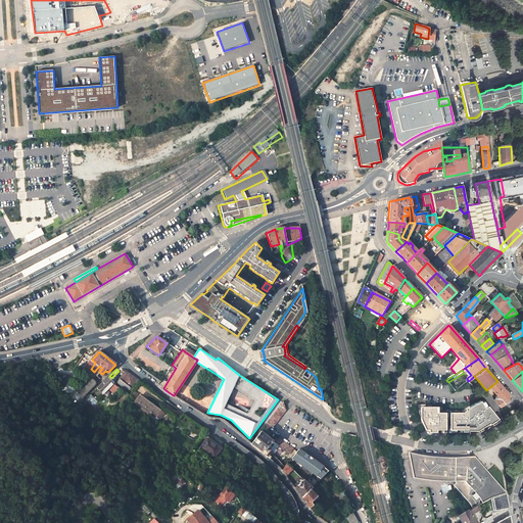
[(137,381),(126,372),(117,383),(130,391),(137,381)]
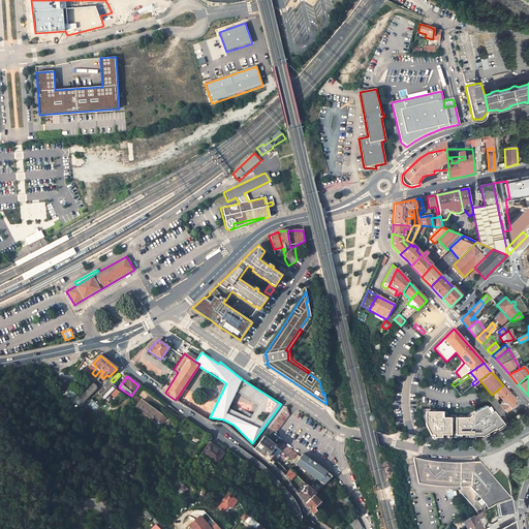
[(98,394),(104,400),(114,390),(109,381),(98,394)]
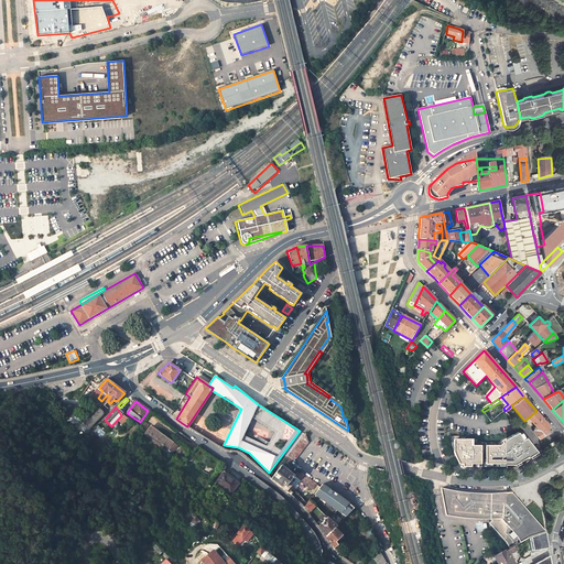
[(101,409),(86,425),(89,429),(104,415),(102,411),(101,409)]
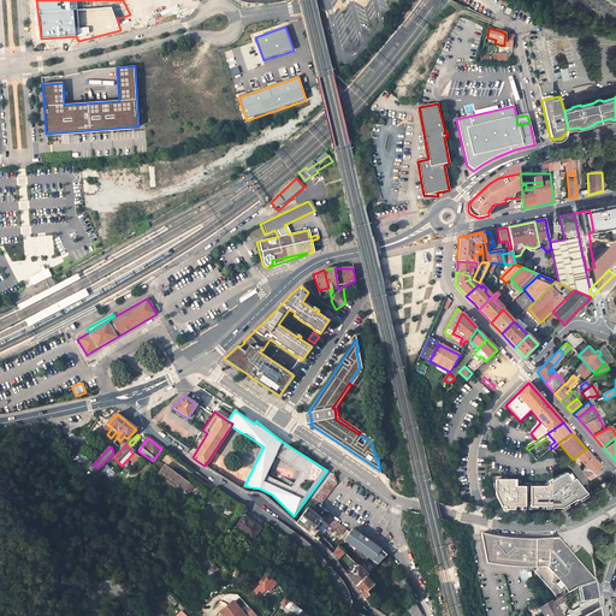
[(555,446),(551,449),(566,466),(569,463),(566,458),(564,460),(556,449),(555,446)]
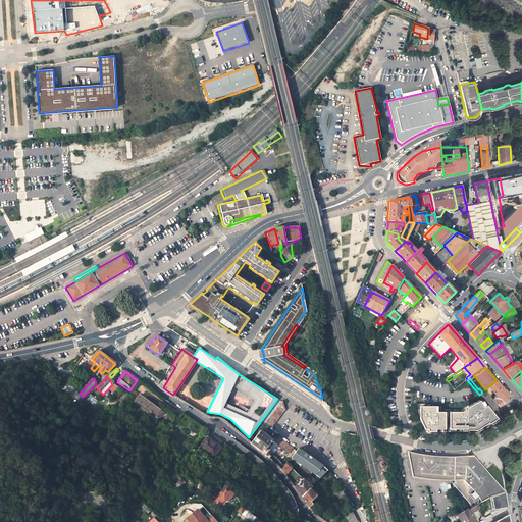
[(484,390),(489,397),(493,394),(497,397),(492,400),(498,406),(508,401),(509,396),(497,380),(485,389),(484,390)]
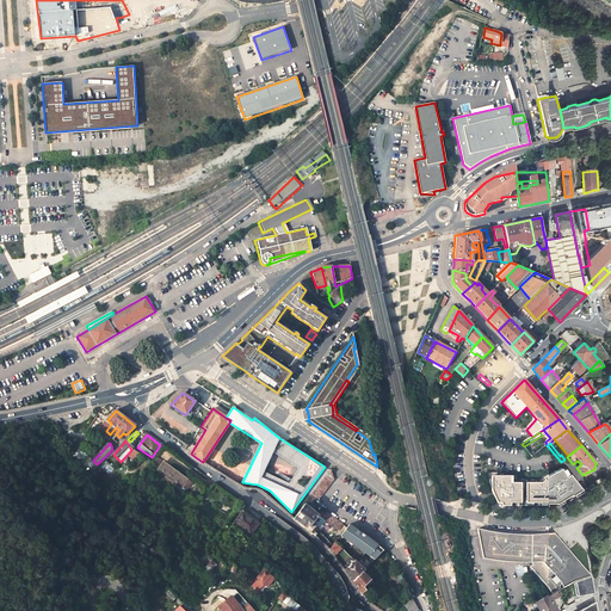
[(131,450),(121,462),(128,468),(137,458),(133,454),(134,451),(131,450)]
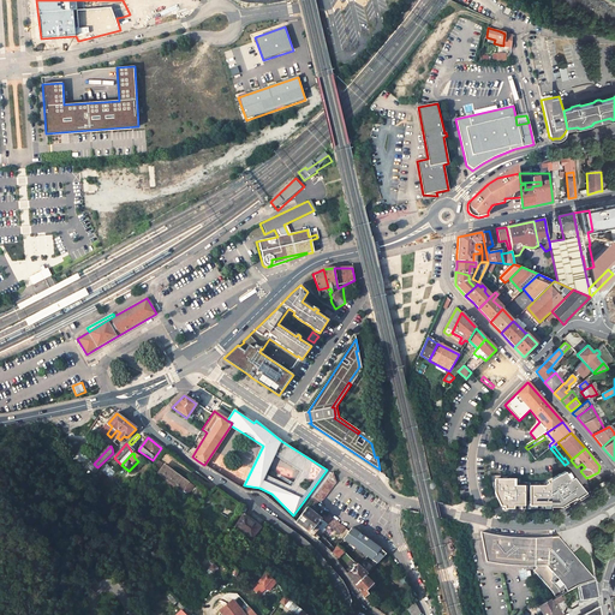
[(107,479),(114,473),(106,464),(99,470),(107,479)]
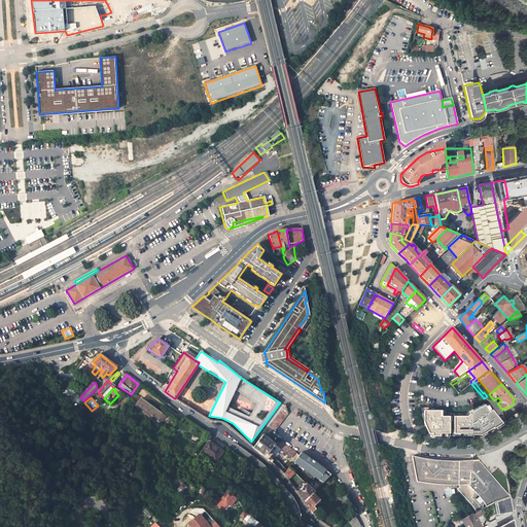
[(139,399),(135,406),(156,421),(159,423),(165,415),(162,413),(155,409),(154,411),(139,399)]
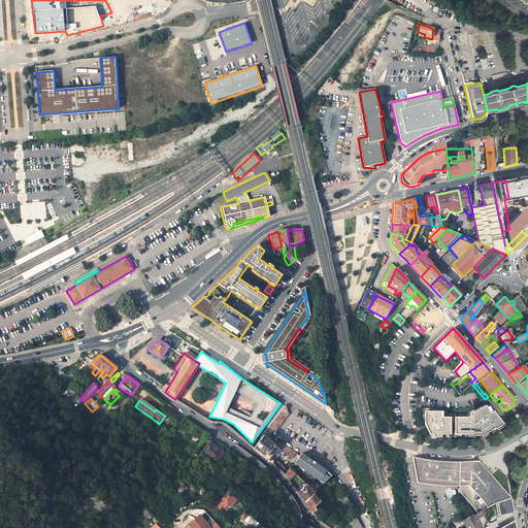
[(430,408),(421,408),(423,416),(425,424),(428,431),(432,437),(455,437),(455,434),(482,434),(486,432),(488,435),(504,425),(489,405),(486,406),(485,404),(481,407),(481,406),(473,410),(473,409),(465,414),(442,415),(442,411),(430,411),(430,408)]
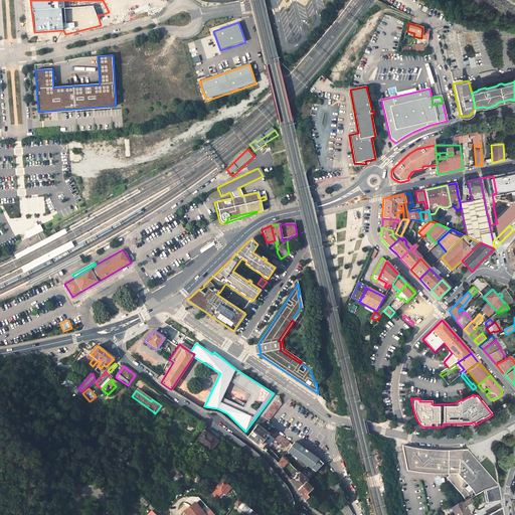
[(279,396),(264,416),(270,421),(282,405),(279,396)]
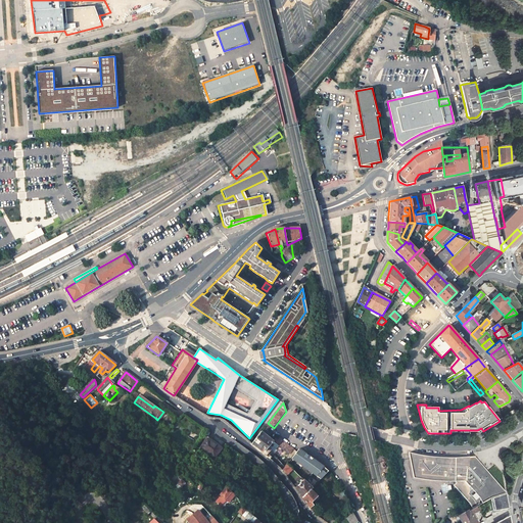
[(252,443),(254,446),(263,453),(267,447),(271,441),(272,441),(260,432),(252,443)]
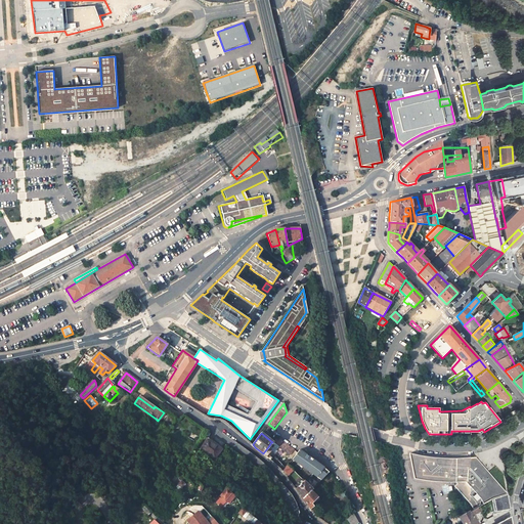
[(276,436),(272,442),(271,442),(277,447),(289,456),(291,454),(294,450),(276,436)]
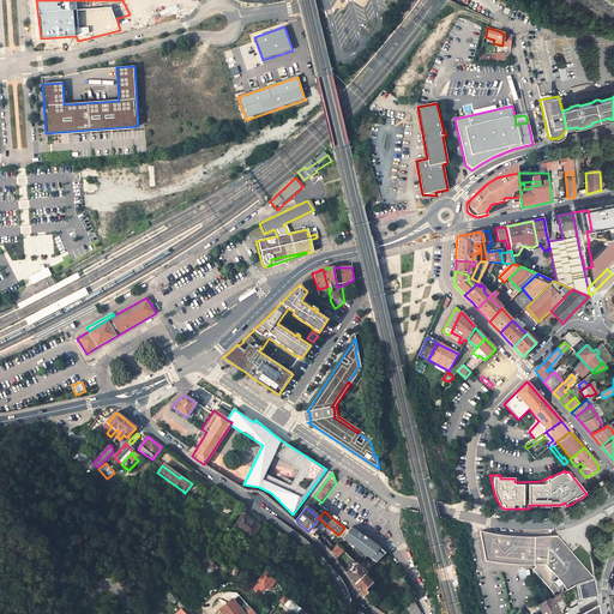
[(244,512),(235,525),(251,536),(260,525),(244,512)]
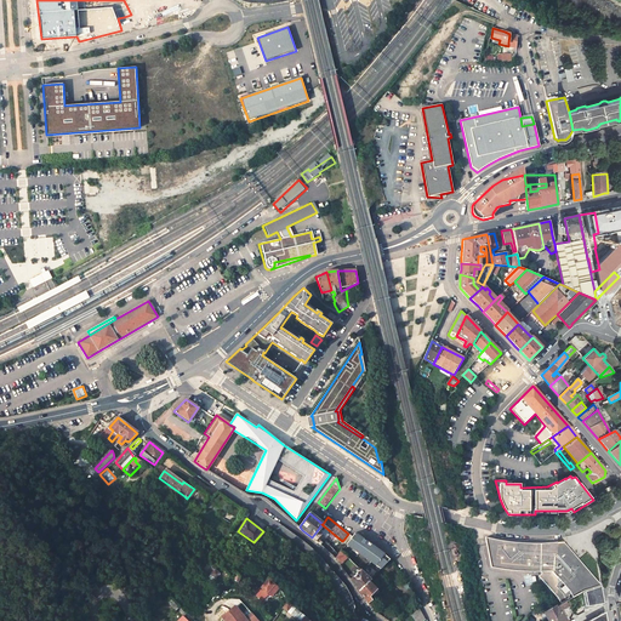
[(317,531),(320,535),(323,536),(329,530),(322,524),(317,531)]
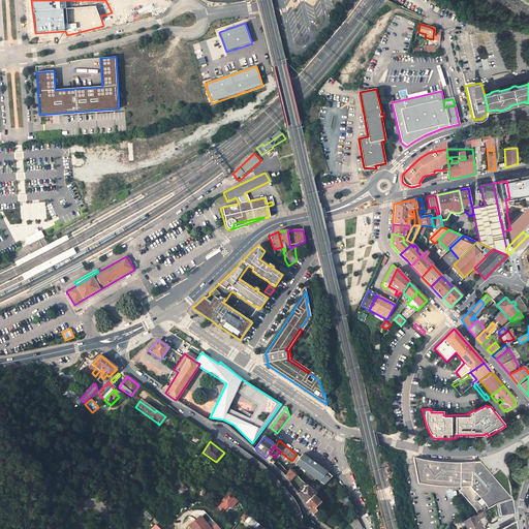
[(294,464),(324,485),(333,477),(325,471),(303,455),(294,464)]
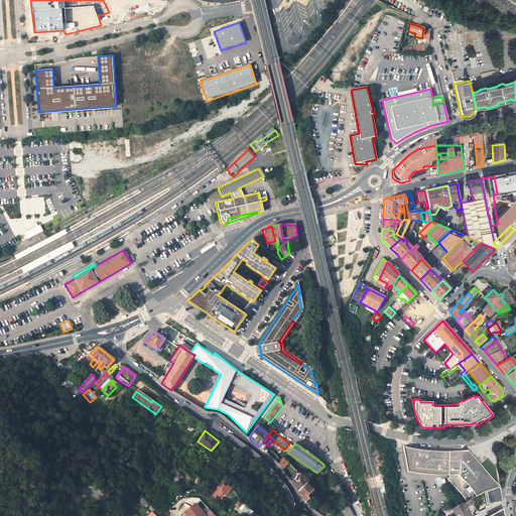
[(447,479),(463,496),(466,501),(470,498),(485,490),(499,486),(468,449),(450,452),(426,450),(403,446),(408,472),(424,474),(449,475),(450,477),(447,479)]
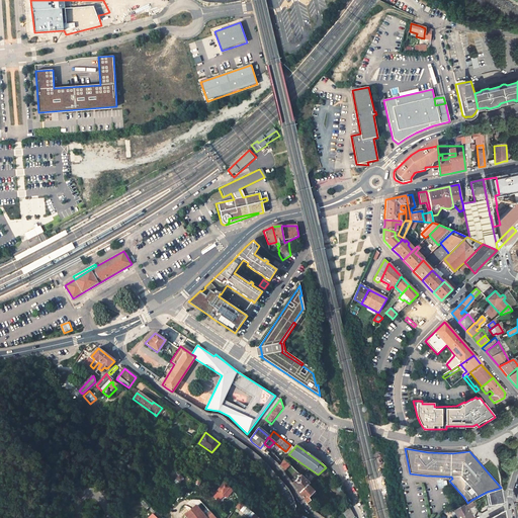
[(280,465),(284,470),(289,464),(284,459),(280,465)]
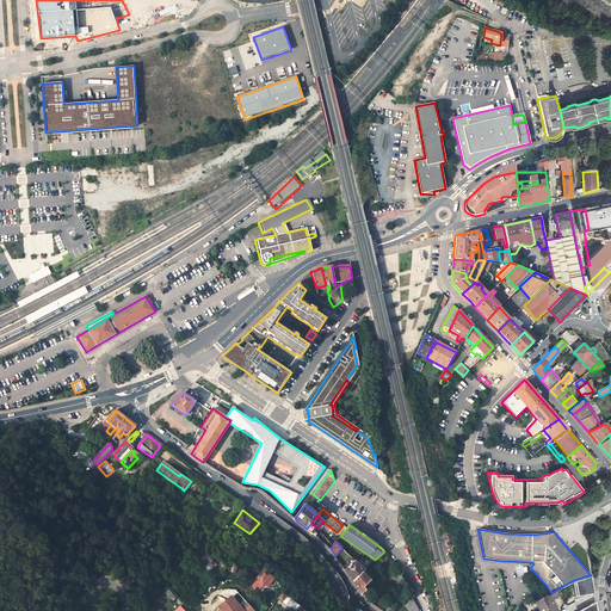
[(343,567),(345,571),(355,561),(351,557),(343,567)]
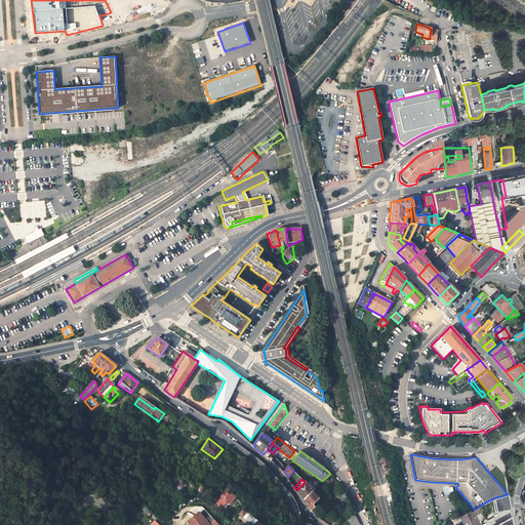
[(312,491),(313,490),(305,482),(296,490),(300,495),(304,499),(312,491)]
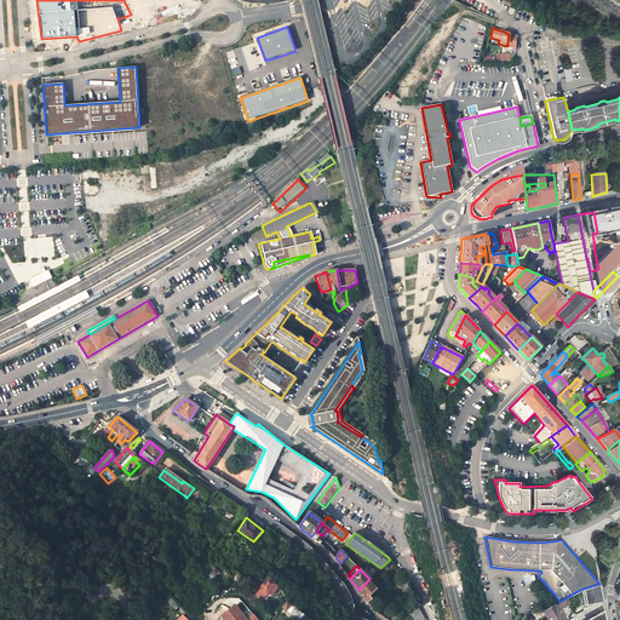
[(276,586),(268,577),(262,586),(260,586),(268,593),(270,593),(276,586)]
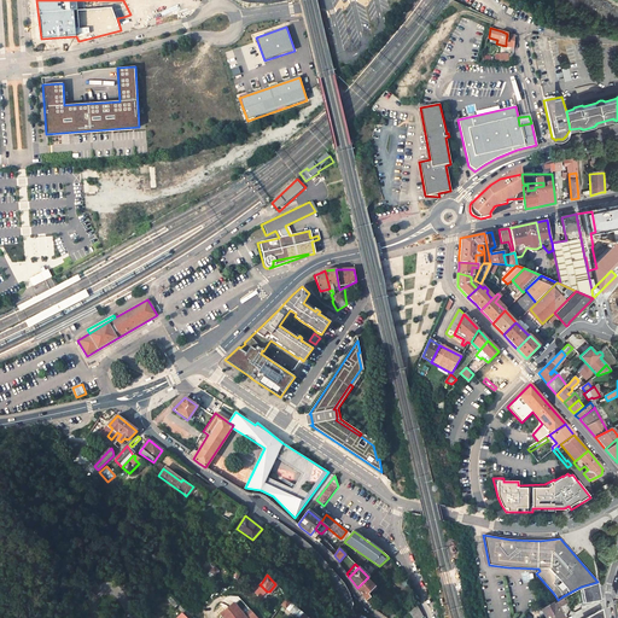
[(367,593),(369,590),(374,586),(367,578),(357,588),(362,594),(367,600),(369,596),(367,593)]
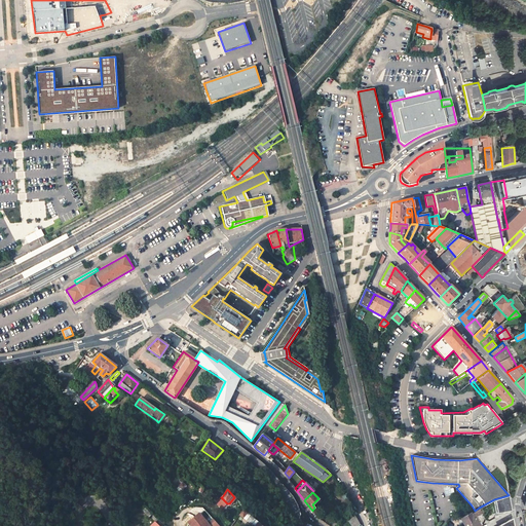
[(145,505),(142,510),(149,517),(153,514),(145,505)]
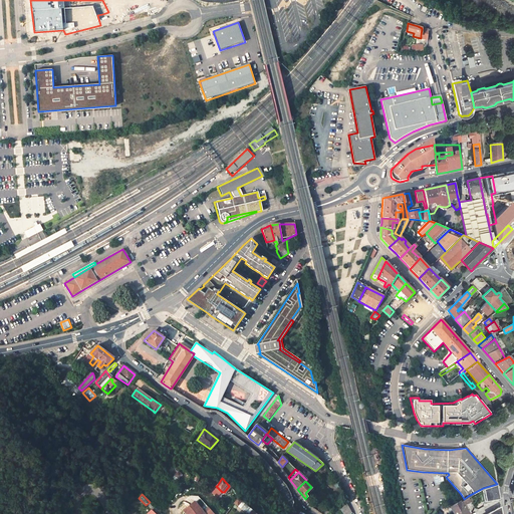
[(461,500),(463,504),(471,500),(468,496),(464,499),(461,500)]
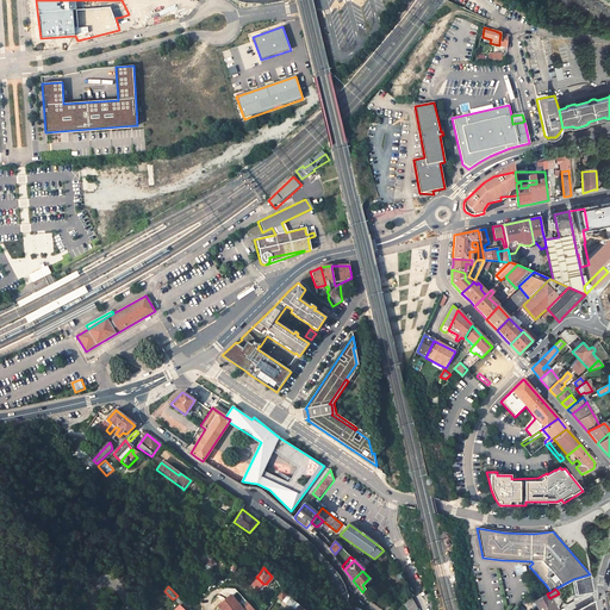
[(282,591),(278,597),(294,609),(299,604),(282,591)]
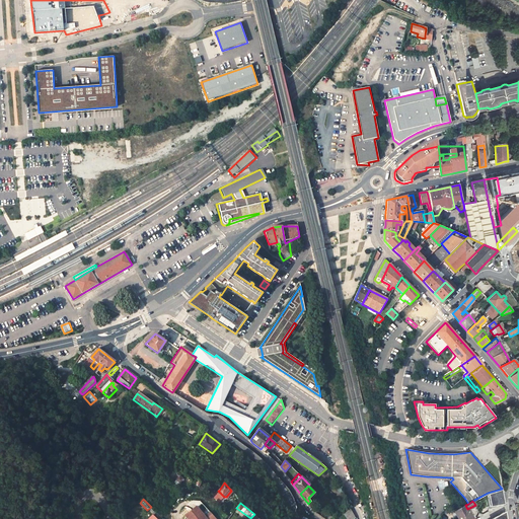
[(472,518),(467,509),(465,505),(454,511),(458,518),(472,518)]
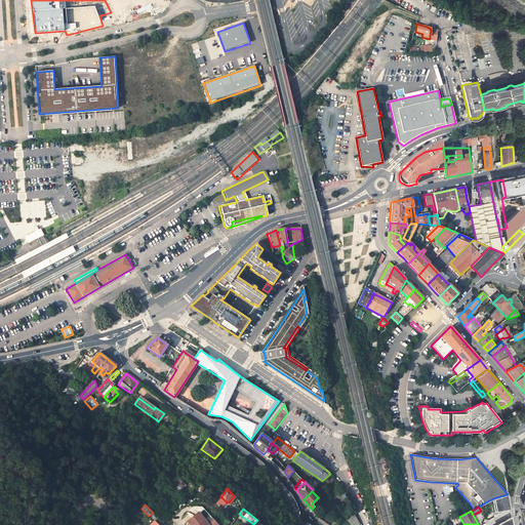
[(209,524),(208,523),(200,514),(199,513),(188,522),(190,524),(209,524)]
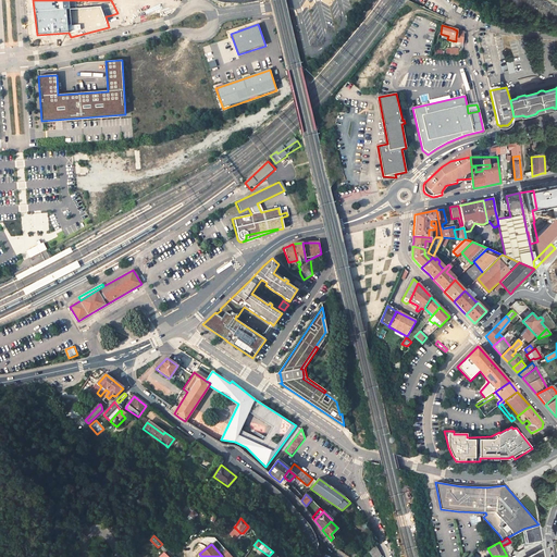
[(380,556),(382,556),(375,544),(370,548),(374,556),(380,556)]
